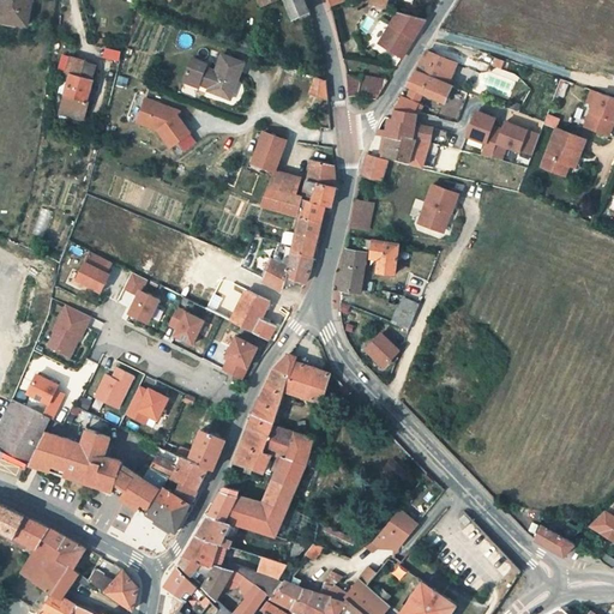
[(0,19),(28,25),(32,0),(2,0),(0,16),(0,19)]
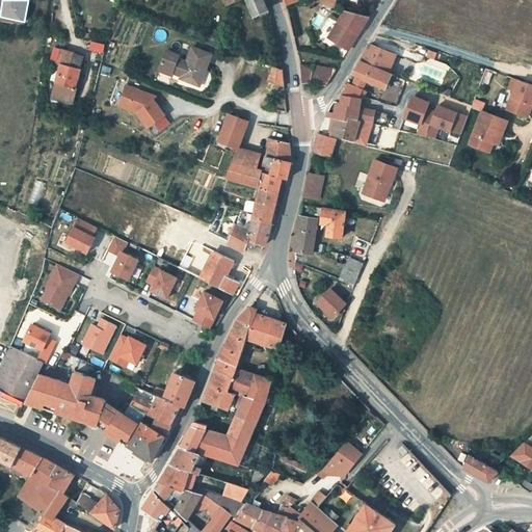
[(227,0),(229,7),(244,0),(248,0),(255,17),(268,9),(264,0),(227,0)]
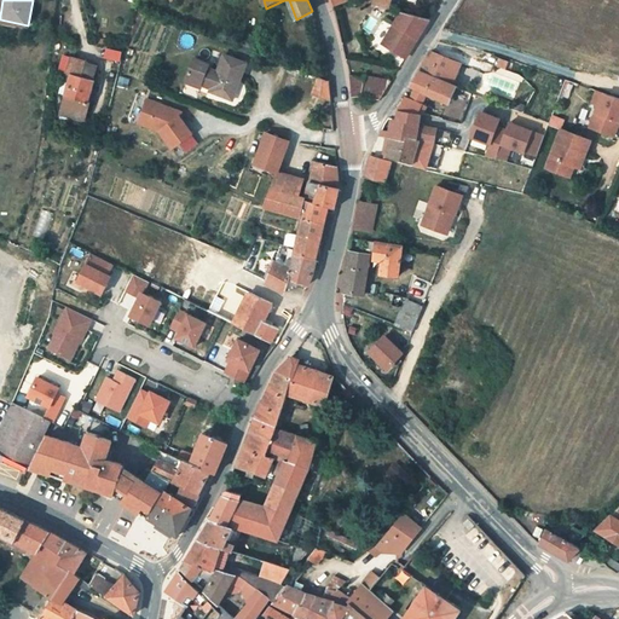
[(403,58),(428,19),(400,12),(380,42),(403,58)]
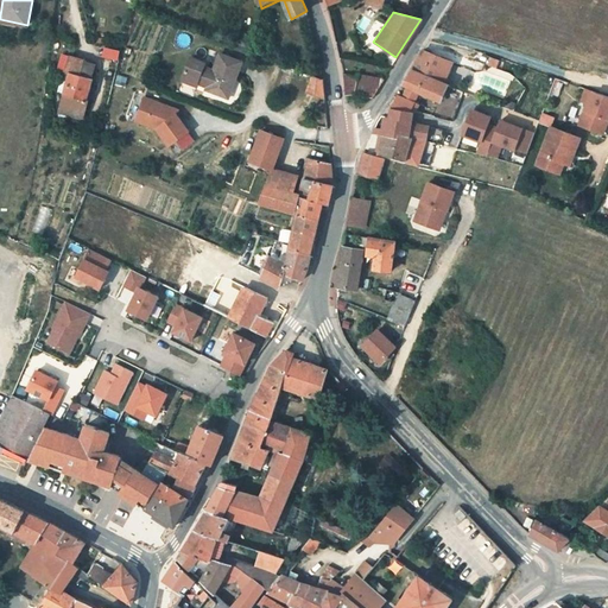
[(119,59),(120,50),(105,48),(102,56),(119,59)]
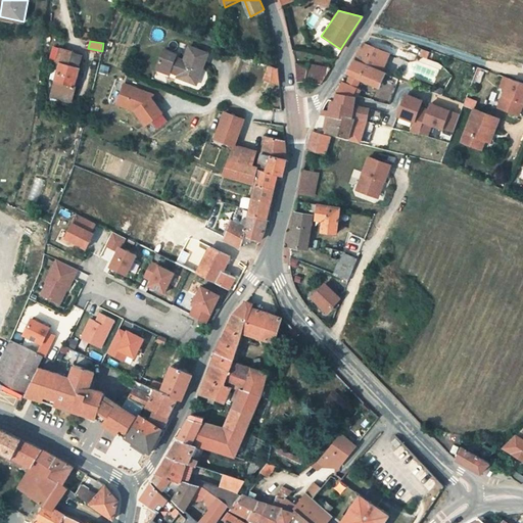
[(429,49),(423,48),(409,44),(407,51),(420,55),(426,57),(429,49)]
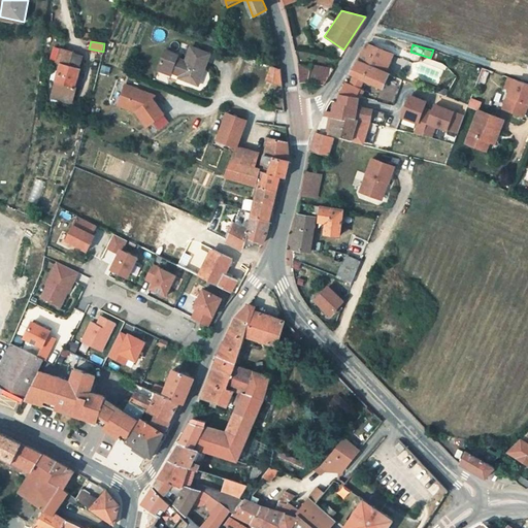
[(199,85),(209,53),(191,45),(186,60),(180,74),(179,77),(199,85)]
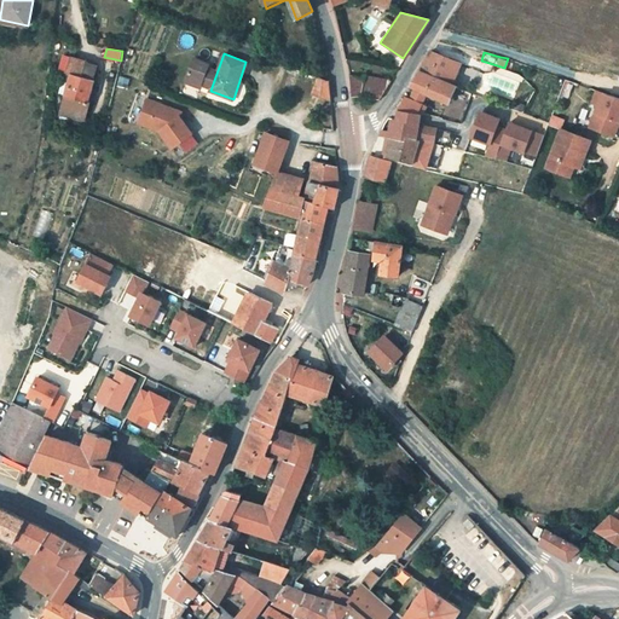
[(462,64),(431,53),(418,71),(406,92),(397,108),(420,114),(422,114),(431,97),(446,103),(449,99),(453,90),(456,86),(452,84),(462,64)]
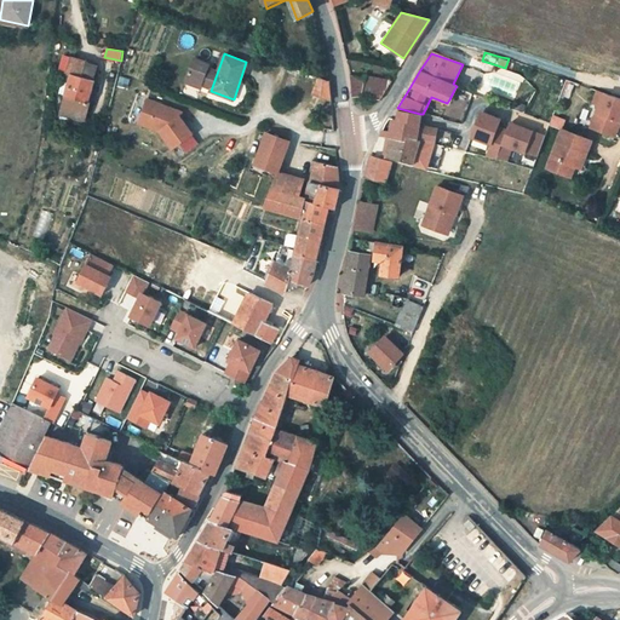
[(87,119),(92,101),(91,101),(97,79),(96,79),(99,67),(89,64),(89,62),(73,58),(69,73),(74,74),(64,113),(87,119)]
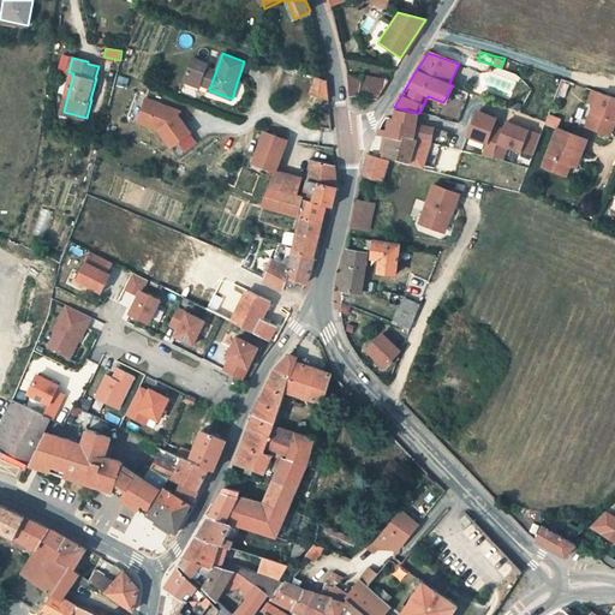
[(201,83),(210,87),(216,70),(207,66),(208,64),(192,58),(184,81),(199,87),(201,83)]
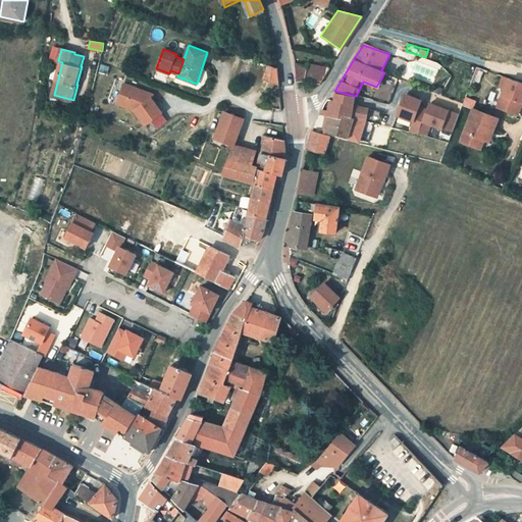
[(318,85),(325,73),(329,67),(306,63),(305,66),(294,62),(296,76),(296,82),(303,82),(310,83),(316,84),(318,85)]
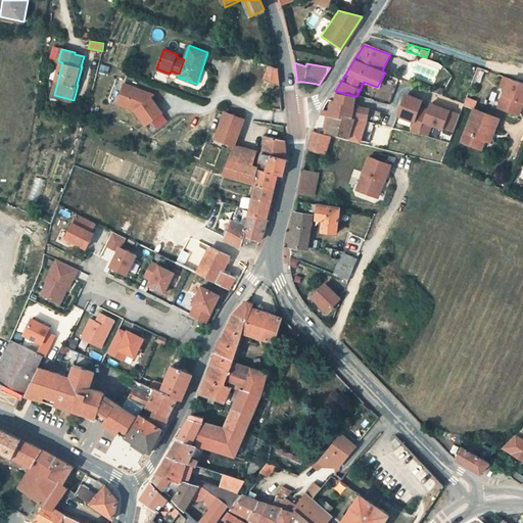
[(278,67),(269,64),(265,79),(280,84),(278,67)]
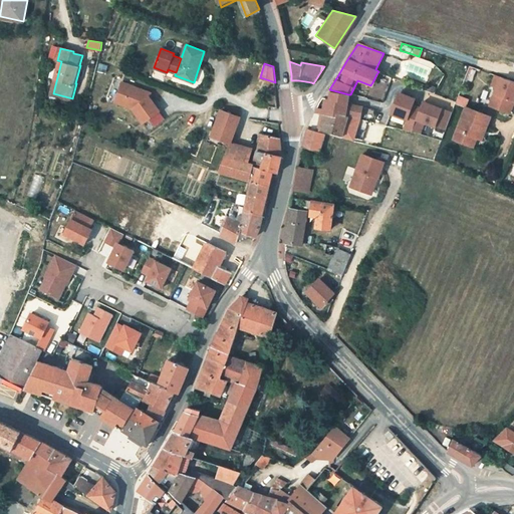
[(513,101),(513,81),(496,75),(492,86),(498,88),(497,94),(494,93),(490,106),(510,113),(513,101)]
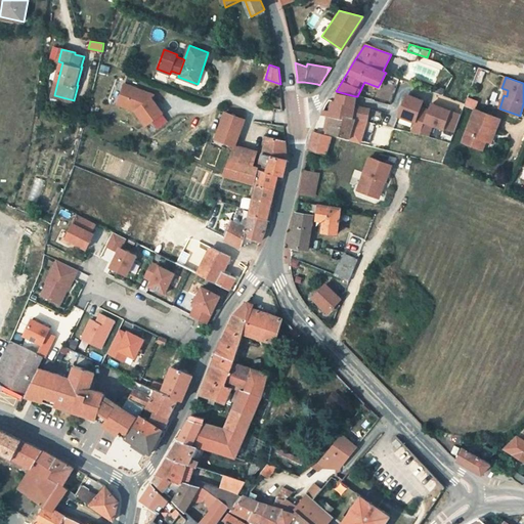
[(124,84),(119,97),(130,101),(128,108),(136,112),(146,126),(163,114),(153,98),(149,101),(145,92),(124,84)]
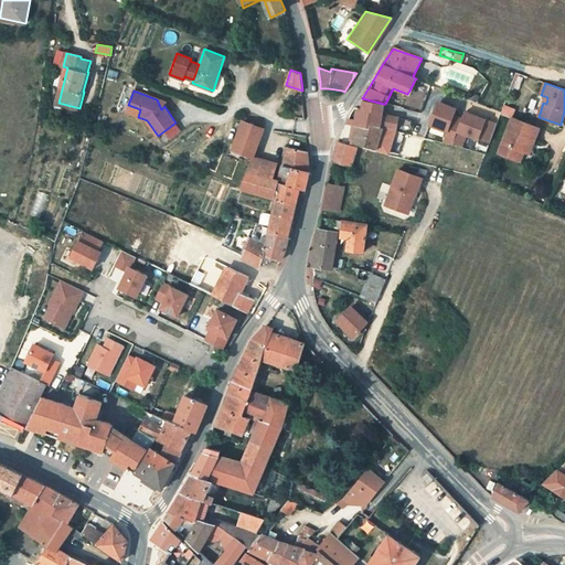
[(383,104),(362,98),(361,104),(360,108),(358,108),(352,127),(354,127),(368,129),(368,127),(382,130),(394,134),(397,119),(381,115),(382,108),(383,104)]
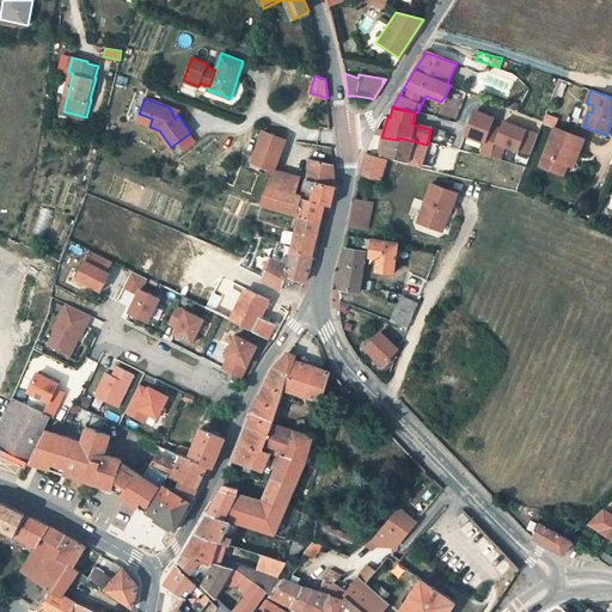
[(502,120),(499,129),(489,126),(494,117),(483,112),(473,109),(464,134),(483,141),(484,139),(503,145),(515,150),(516,147),(530,152),(537,132),(516,124),(502,120)]
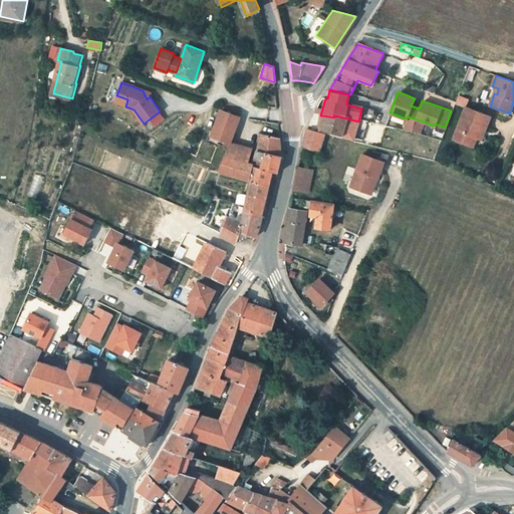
[(127,99),(116,95),(114,102),(125,106),(127,99)]
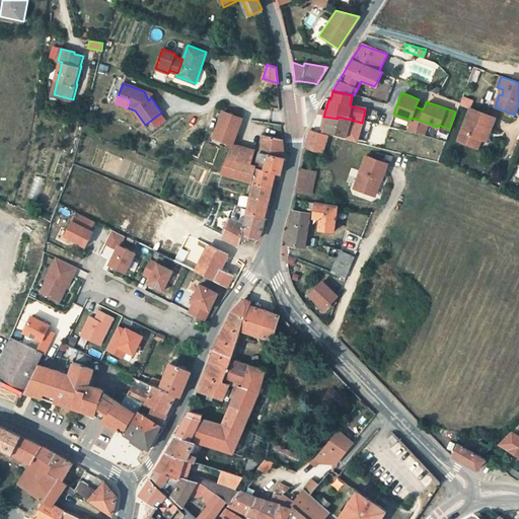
[(480,138),(485,127),(490,129),(494,119),(468,109),(457,141),(476,147),(480,138)]
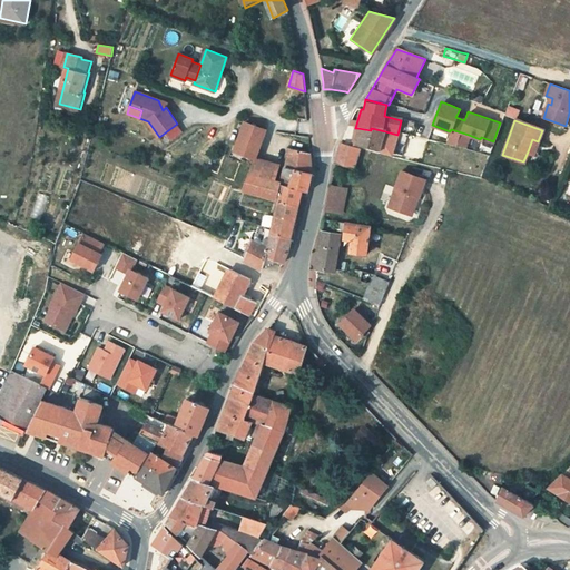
[(254,158),(264,130),(245,124),(235,151),(253,158),(254,158)]
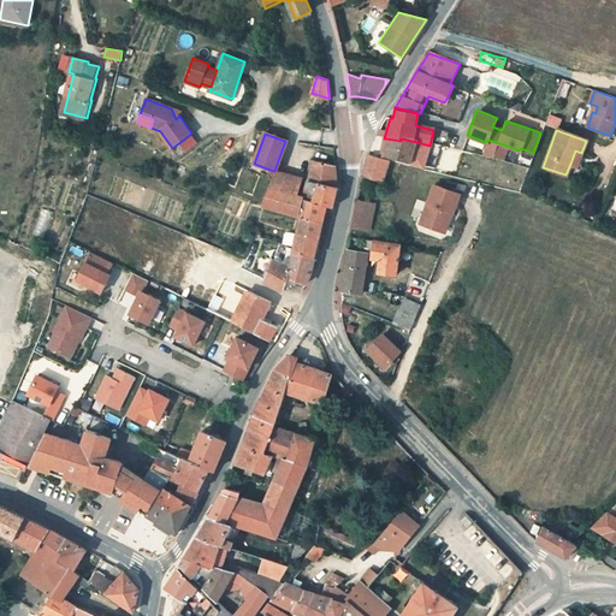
[(401,141),(386,138),(381,157),(409,163),(416,142),(401,138),(401,141)]
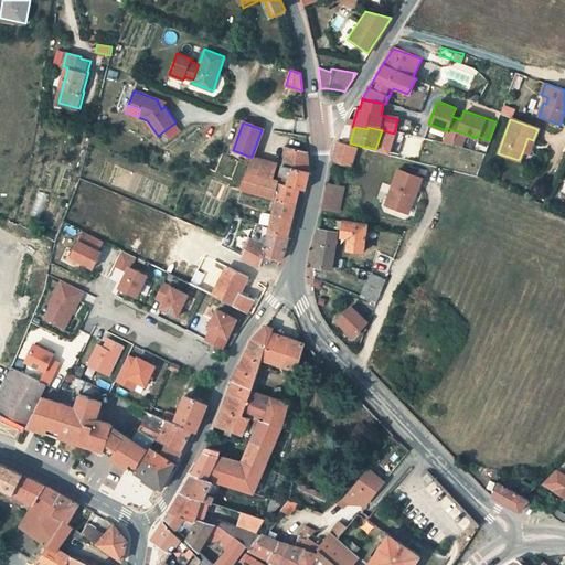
[(441,142),(460,147),(465,134),(447,128),(446,130),(441,142)]
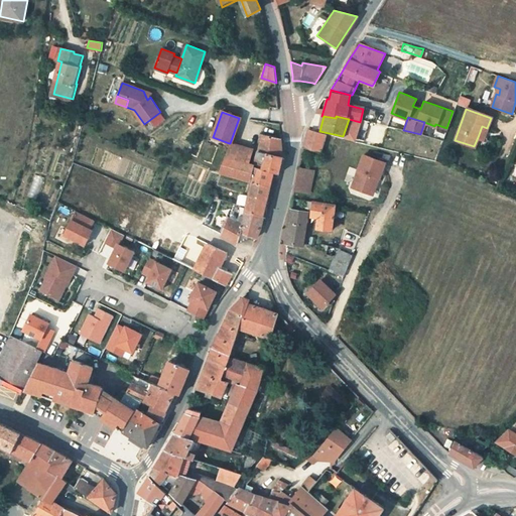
[(487,128),(482,126),(478,137),(483,139),(487,128)]
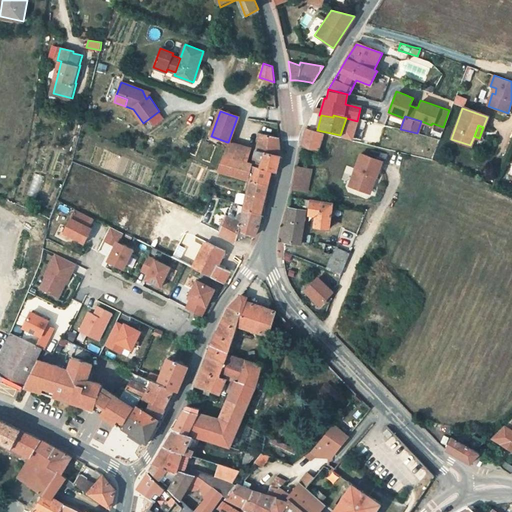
[(300,147),(317,151),(322,133),(306,128),(300,147)]
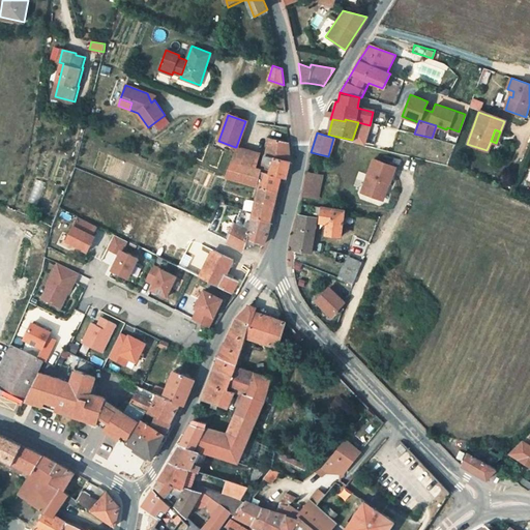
[(269,138),(265,154),(261,168),(262,169),(261,176),(280,182),(285,183),(288,173),(291,163),(289,142),(269,138)]
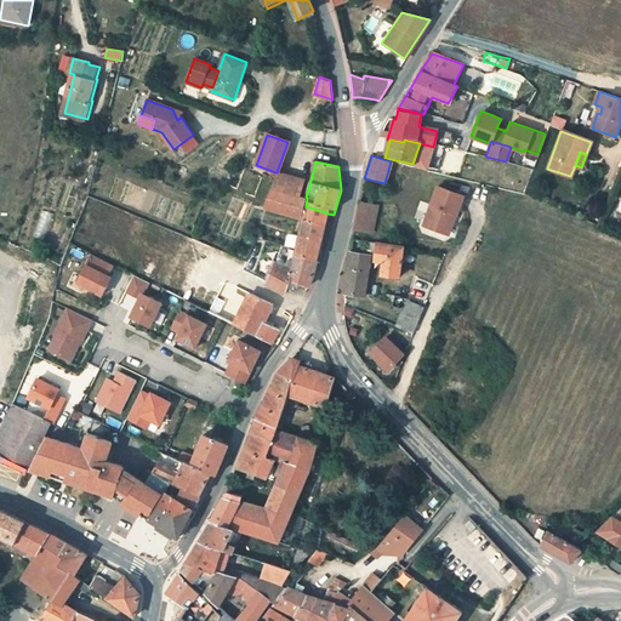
[(275,172),(271,187),(286,191),(291,176),(277,172),(275,172)]
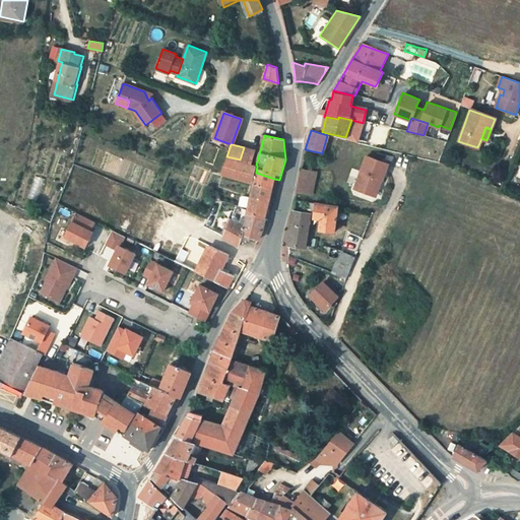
[(240,159),(256,165),(260,151),(244,147),(240,159)]
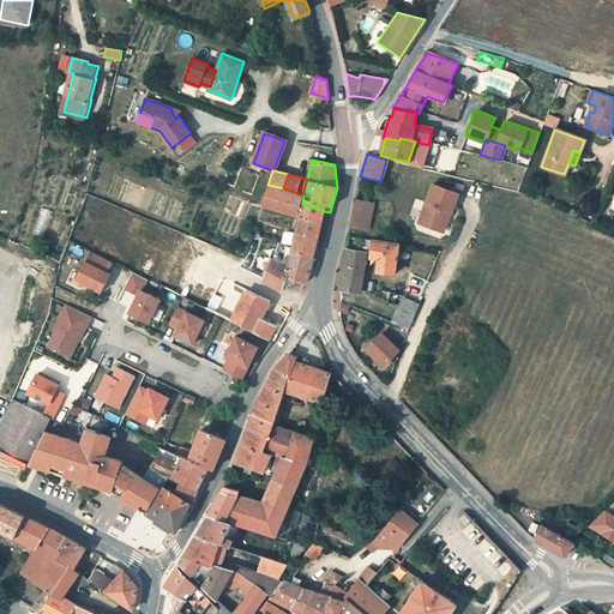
[(268,185),(262,205),(276,210),(283,188),(268,185)]
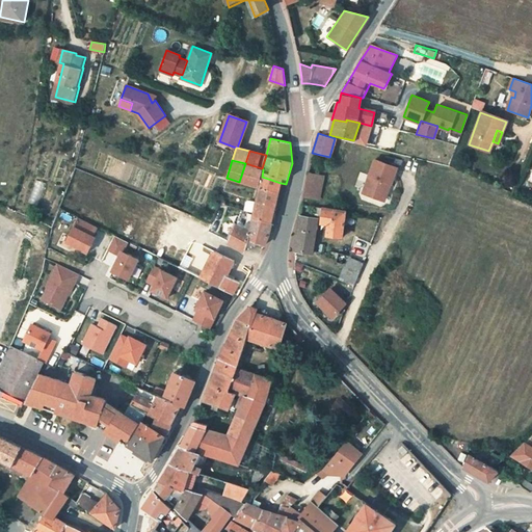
[(390,186),(396,167),(375,160),(363,194),(382,202),(389,185),(390,186)]
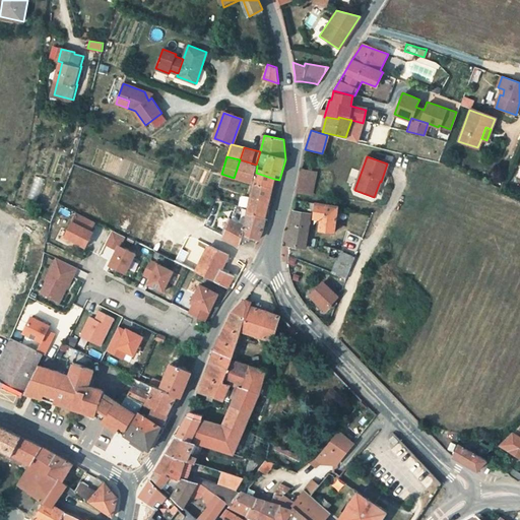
[(240,159),(234,178),(253,183),(250,198),(269,202),(271,192),(274,179),(256,173),(257,166),(256,165),(240,159)]
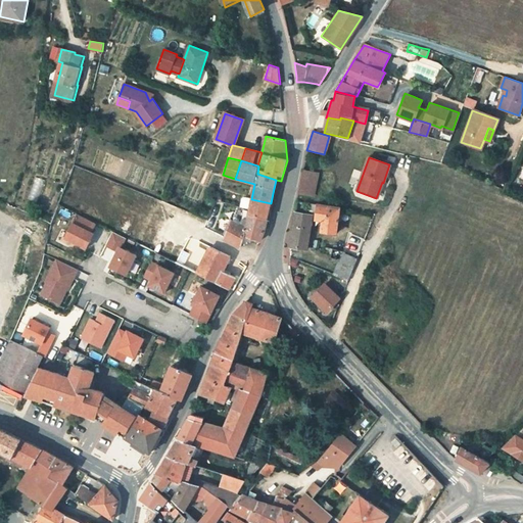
[(298,192),(314,195),(318,173),(301,171),(298,192)]
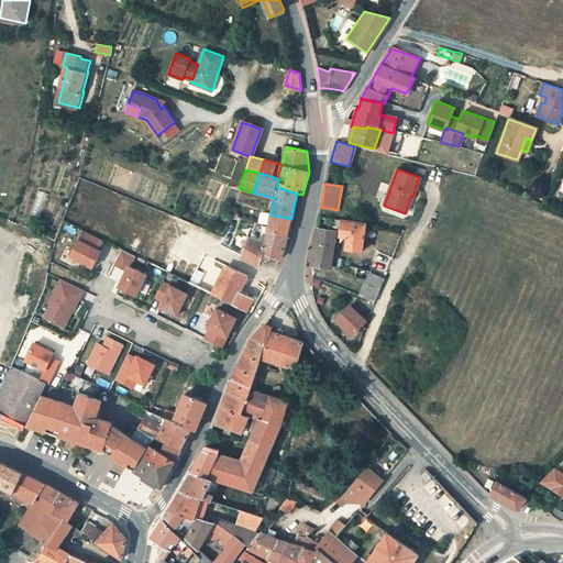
[(291,219),(271,214),(267,228),(266,232),(287,236),(289,228),(291,219)]
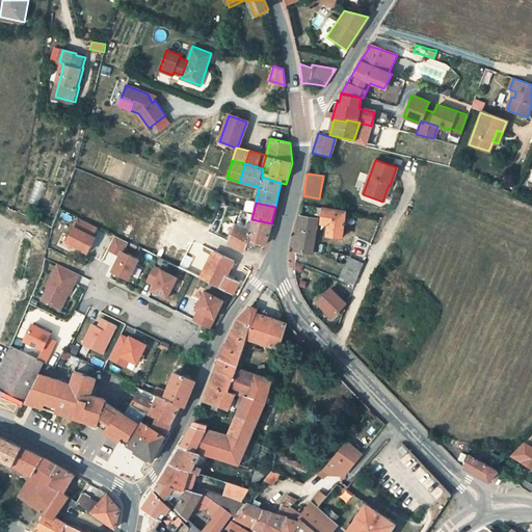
[(166,205),(163,212),(179,217),(181,210),(166,205)]
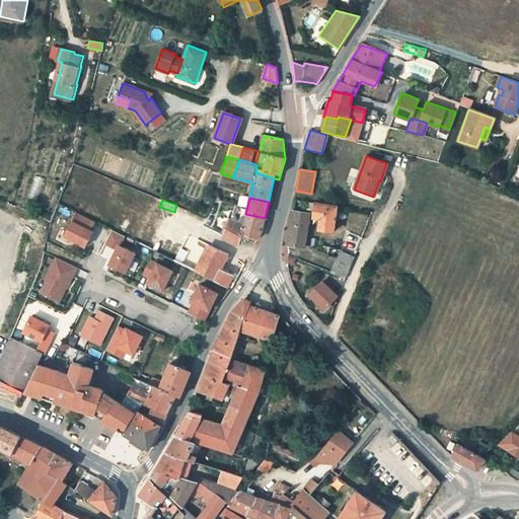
[(318,229),(334,232),(337,207),(306,202),(305,211),(313,212),(313,218),(320,219),(318,229)]
